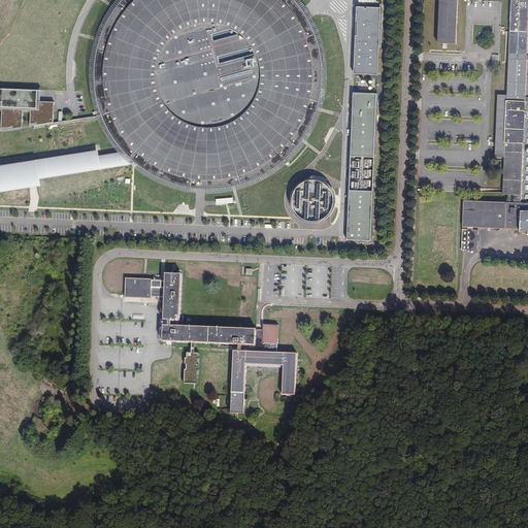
[(93,46),(92,54),(91,62),(90,70),(91,77),(91,86),(92,93),(94,101),(96,108),(98,116),(100,119),(102,125),(105,131),(109,136),(112,142),(117,147),(122,152),(128,159),(134,164),(135,165),(142,170),(149,174),(156,177),(163,180),(170,184),(177,186),(186,188),(193,189),(201,190),(209,190),(218,190),(226,189),(234,187),(241,185),(250,182),(257,178),(265,175),(272,170),(278,166),(285,161),(291,155),(297,149),(302,142),(303,140),(306,136),(310,129),(315,122),(318,113),(319,110),(320,106),(322,98),(324,90),(325,83),(325,74),(325,66),(324,58),(323,50),(321,41),(318,34),(316,26),(311,19),(307,11),(303,5),(299,0),(116,0),(112,4),(111,5),(108,10),(104,17),(101,24),(98,31),(95,39),(93,46)]
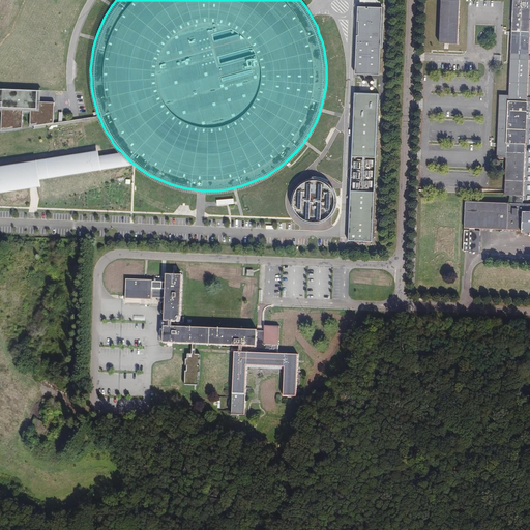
[(441,0),(440,43),(459,45),(460,0),(441,0)]
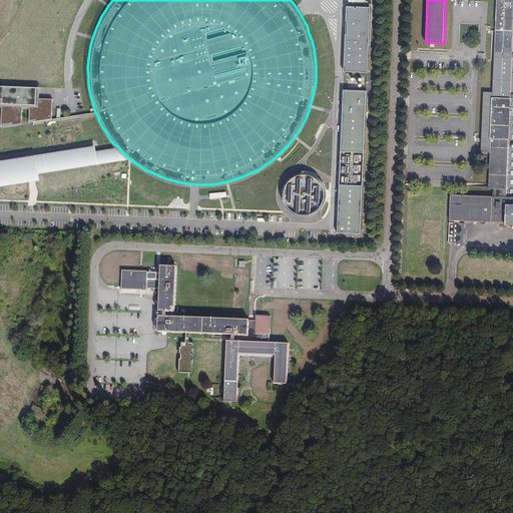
[(495,189),(495,196),(507,197),(512,28),(512,0),(497,0),(493,93),(485,92),(483,152),(491,152),(490,189),(495,189)]
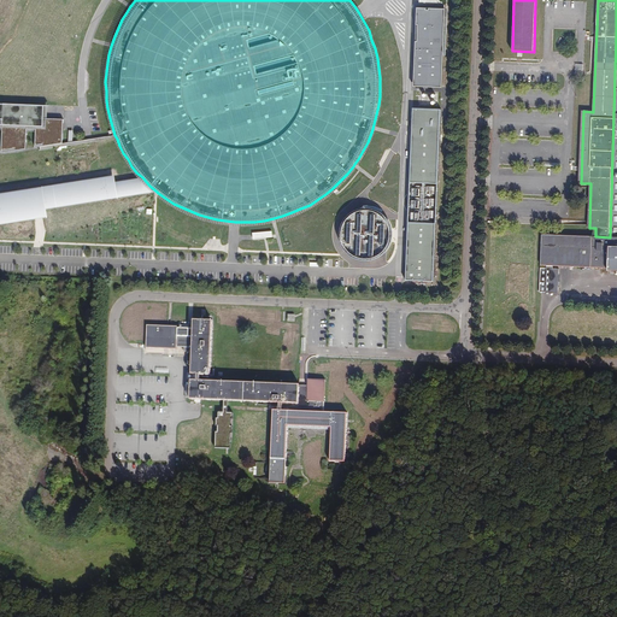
[(442,11),(416,10),(412,88),(439,89),(442,11)]
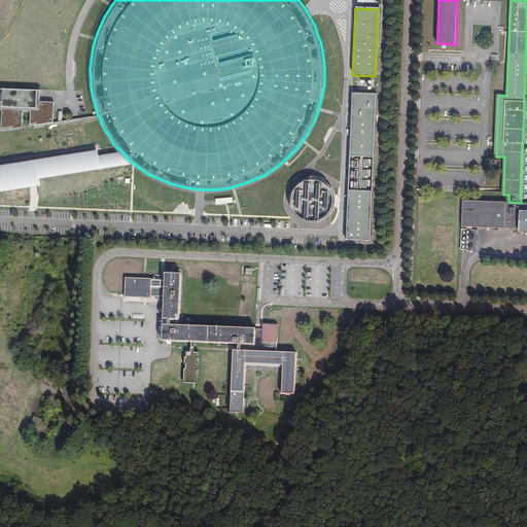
[(40,91),(0,89),(0,109),(2,109),(1,131),(23,128),(23,110),(31,111),(30,126),(33,126),(54,123),(54,102),(40,102),(40,97),(40,91)]
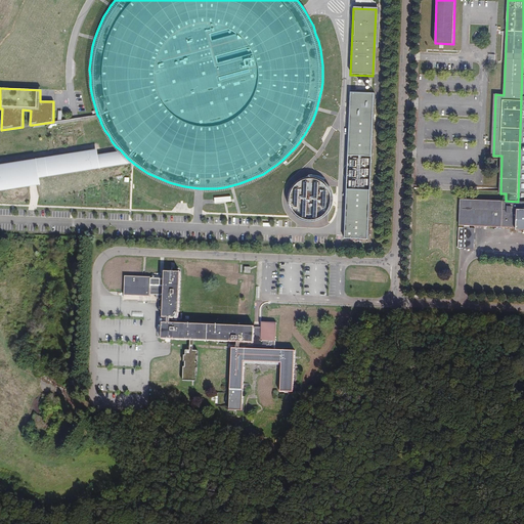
[(349,93),(347,156),(369,157),(373,94),(349,93)]
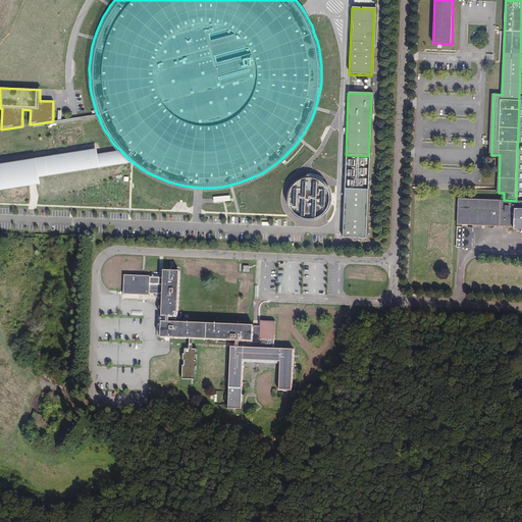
[(99,117),(97,114),(53,121),(33,124),(34,127),(99,117)]
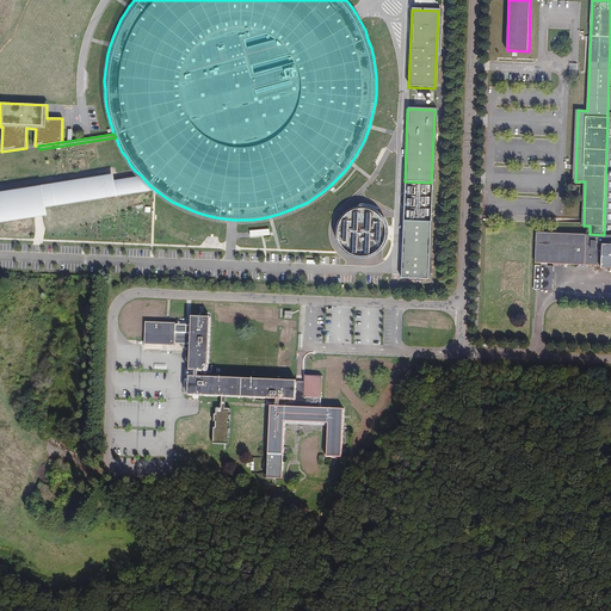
[(115,174),(44,185),(48,208),(118,197),(115,180),(115,174)]
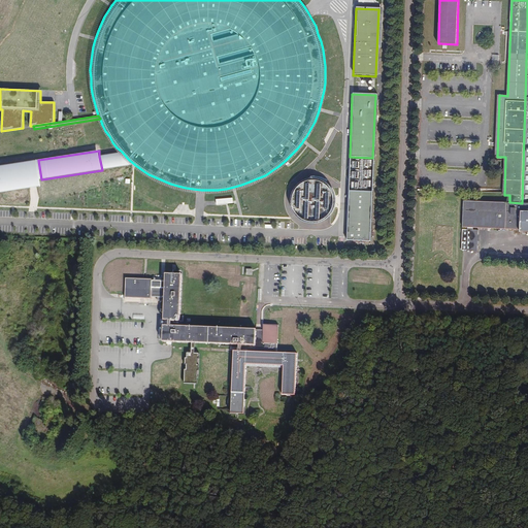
[(99,156),(102,170),(134,164),(128,159),(122,152),(99,156)]
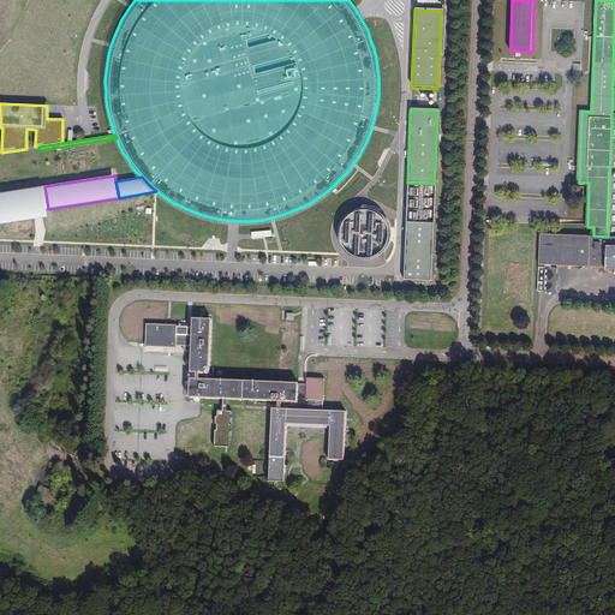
[(434,184),(407,183),(405,224),(433,225),(434,184)]
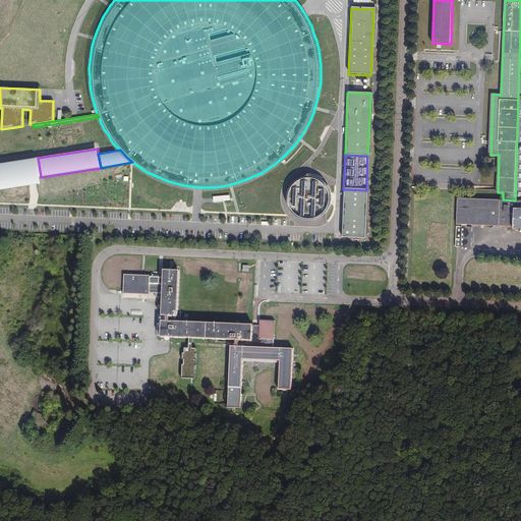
[(0,189),(33,185),(42,183),(41,177),(38,158),(0,164),(0,189)]
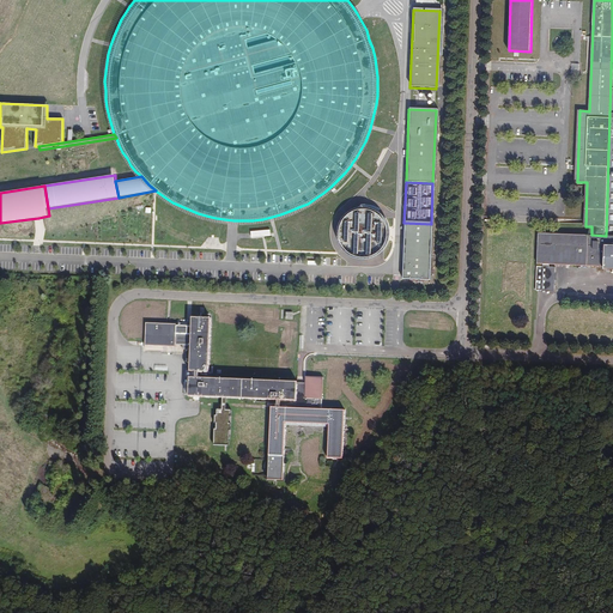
[(353,253),(362,255),(369,255),(377,252),(382,246),(384,242),(387,235),(387,226),(383,219),(378,213),(375,211),(368,208),(359,208),(356,210),(349,213),(344,219),(341,223),(340,231),(340,238),(343,242),(347,249),(353,253)]
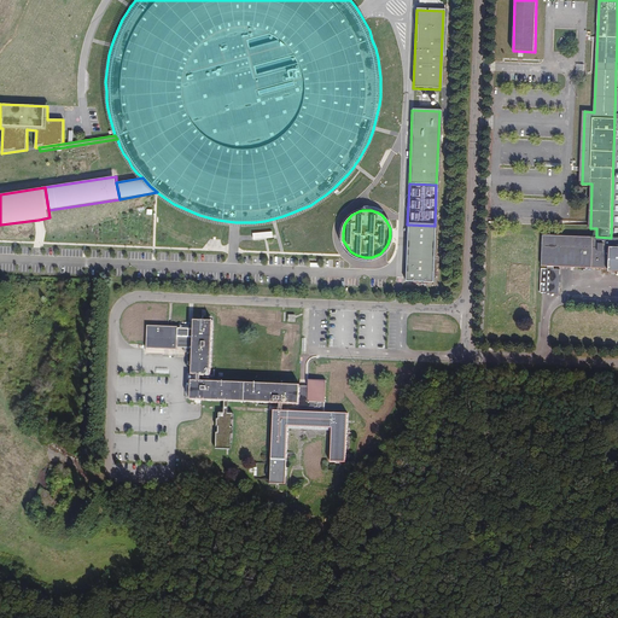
[(435,226),(407,225),(404,281),(432,283),(435,226)]
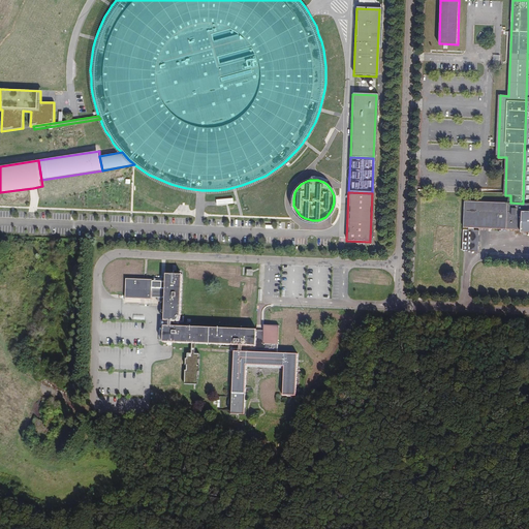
[(466,200),(464,251),(480,252),(481,229),(523,230),(523,234),(528,232),(528,204),(523,204),(510,203),(466,200)]
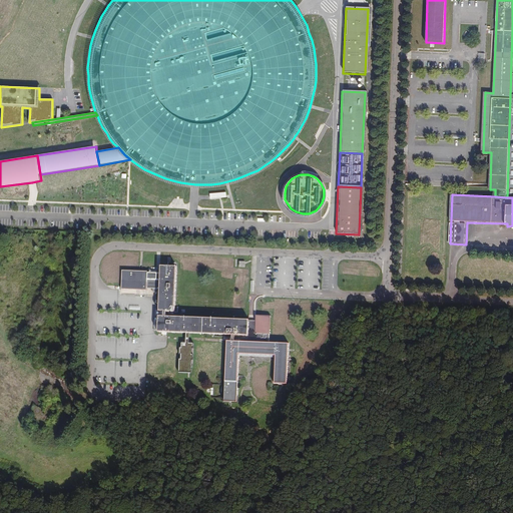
[(174,313),(175,268),(160,267),(160,275),(147,274),(147,291),(154,291),(153,295),(159,296),(158,312),(166,313),(174,313)]
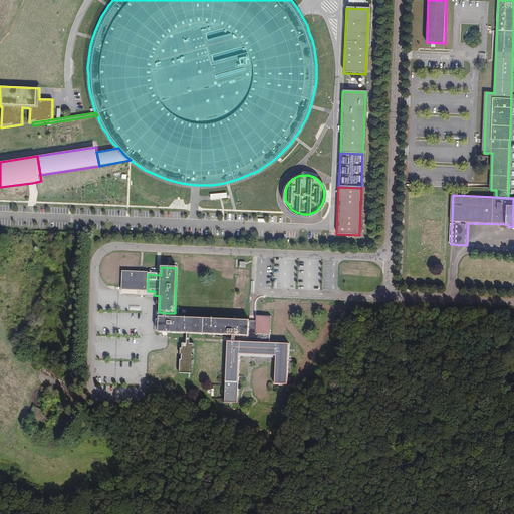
[(147,273),(121,272),(121,292),(146,292),(147,273)]
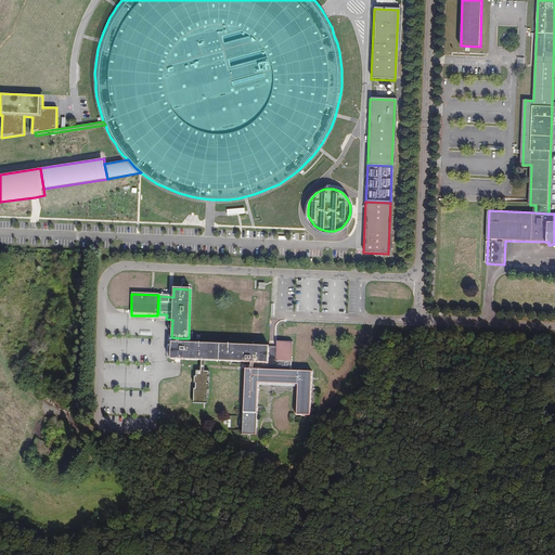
[(292,364),(293,343),(276,343),(276,348),(276,363),(281,363),(292,364)]
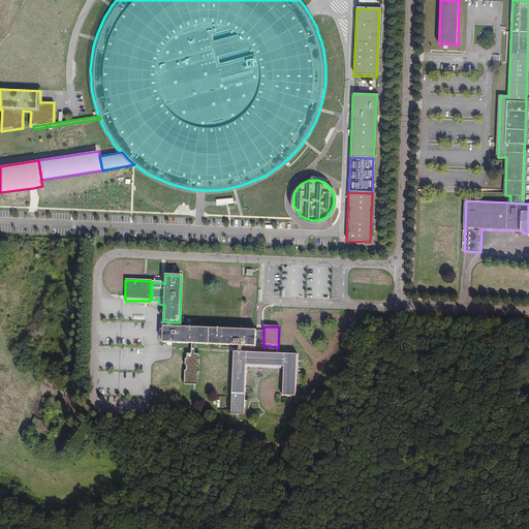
[(163,328),(162,344),(241,347),(240,353),(267,354),(268,346),(263,346),(263,332),(170,329),(163,328)]
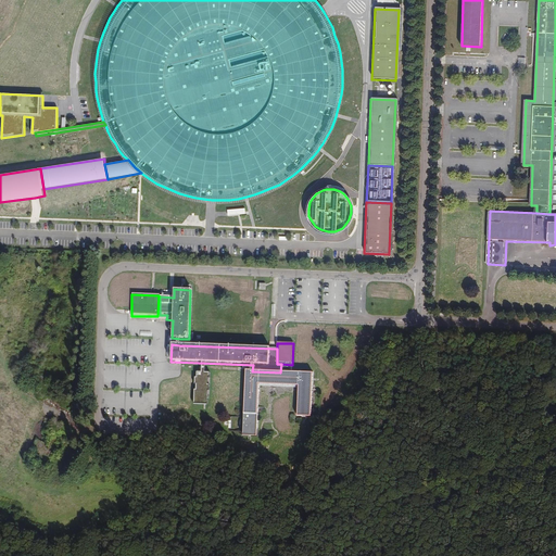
[(202,373),(197,373),(197,378),(196,378),(196,384),(197,384),(197,391),(196,391),(194,405),(206,405),(207,391),(210,391),(210,386),(207,386),(209,379),(211,379),(211,373),(205,373),(205,364),(202,364),(202,373)]
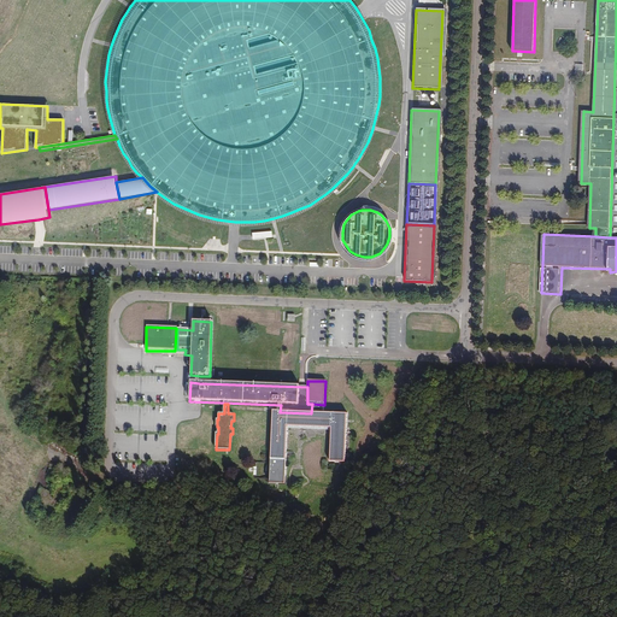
[(280,412),(274,412),(270,486),(285,486),(287,428),(331,430),(330,463),(346,463),(347,415),(324,413),(324,405),(312,404),(311,413),(280,412)]
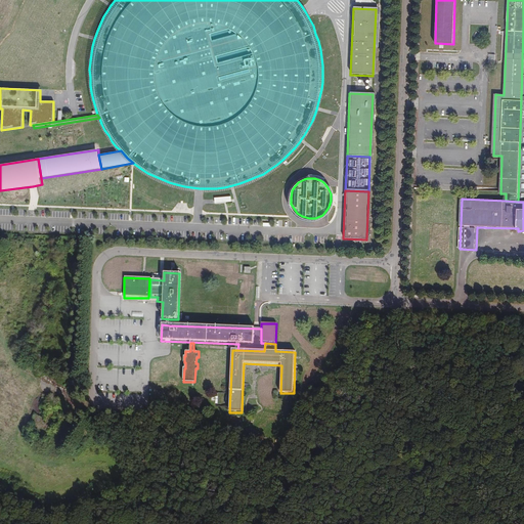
[(67,380),(64,383),(72,388),(74,385),(67,380)]
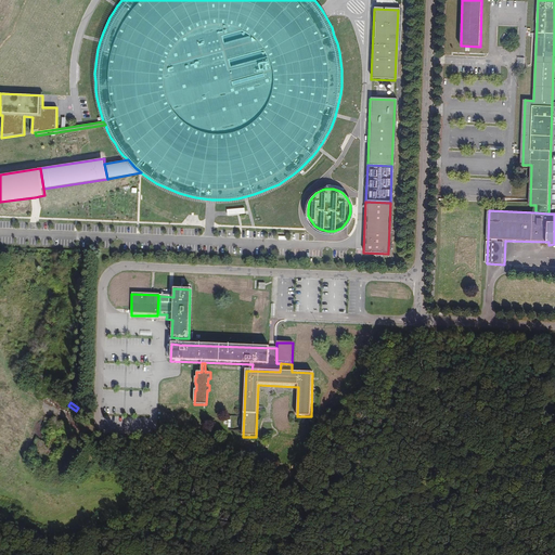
All buildings are outlined.
